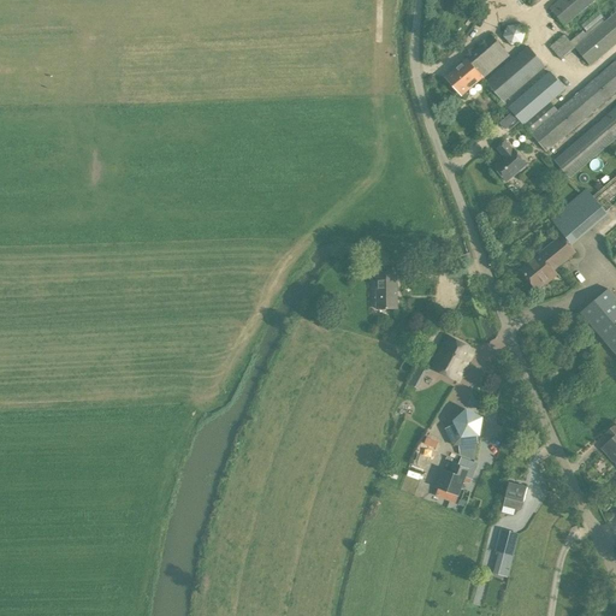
[(566,25),(596,0),(561,0),(551,9),(566,25)]
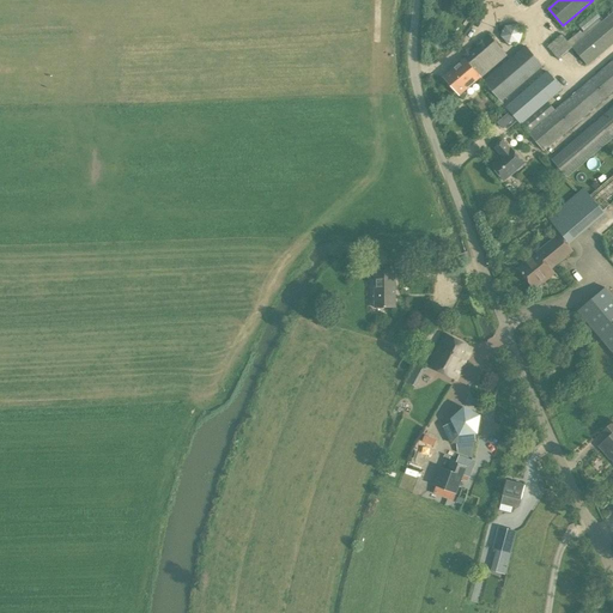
[(612,13),(574,48),(588,65),(612,43),(612,13)]
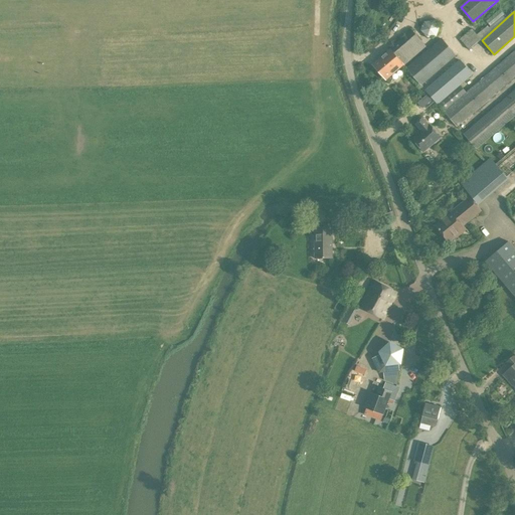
[(421,31),(427,38),(437,36),(440,27),(434,20),(424,22),(421,31)]
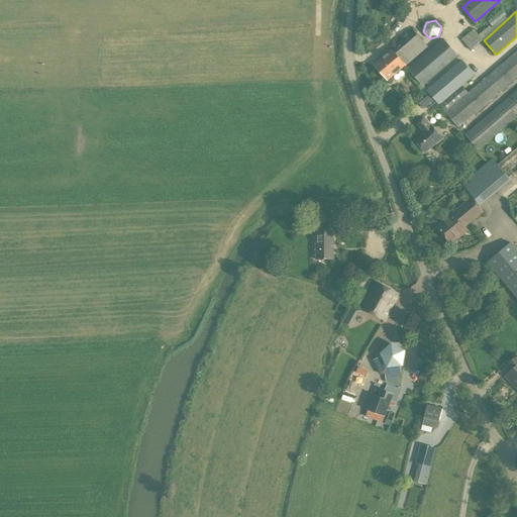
[(407,66),(427,48),(428,47),(414,30),(392,49),(393,49),(376,65),(389,81),(406,66),(407,66)]
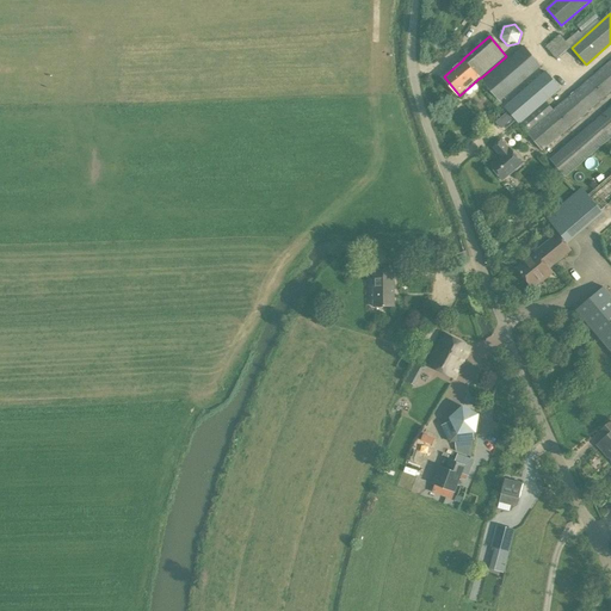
[(483,80),(501,102),(542,66),(524,45),(483,80)]
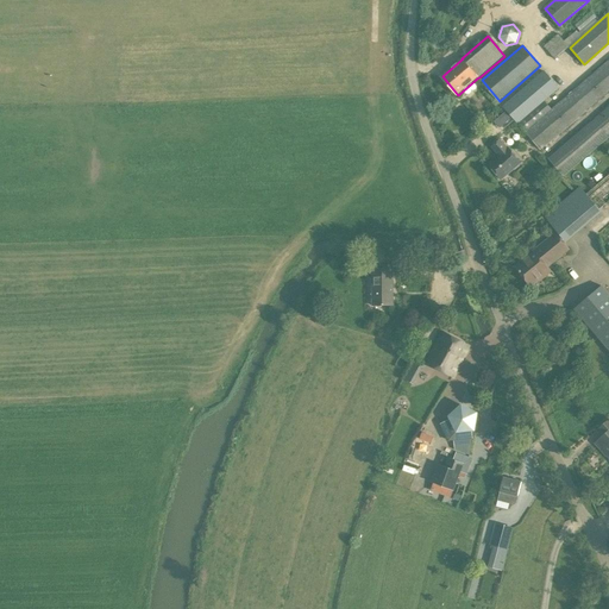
[(545,71),(503,106),(541,150),(608,90),(608,61),(547,115),(539,106),(559,89),(545,71)]
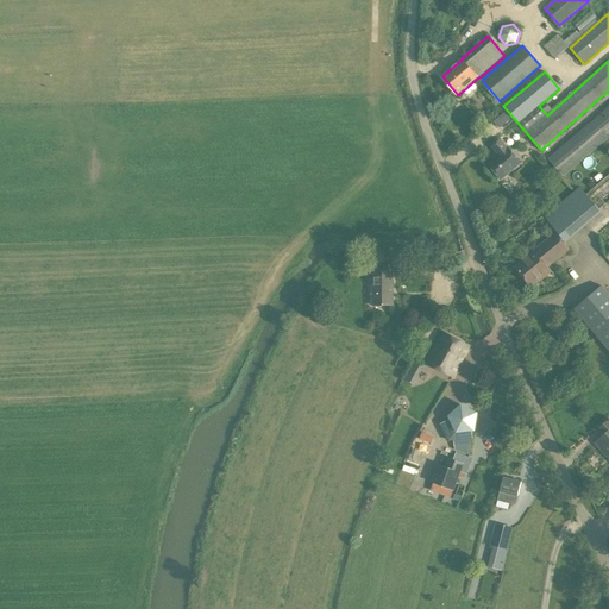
[(564,176),(608,138),(608,108),(550,159),(564,176)]
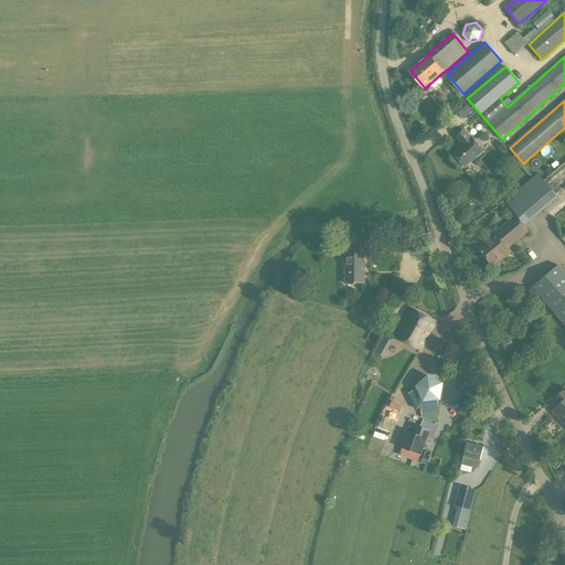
[(466,167),(483,152),(472,139),(471,139),(465,131),(458,137),(465,145),(454,153),(466,167)]
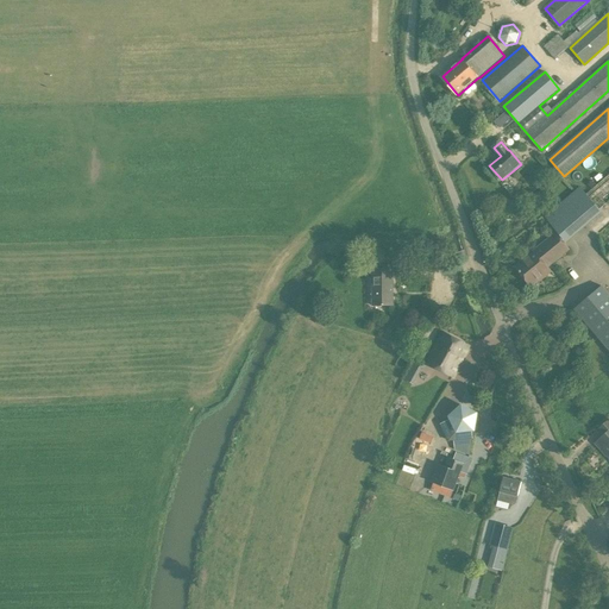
[(608,173),(588,193),(598,205),(608,194),(608,173)]
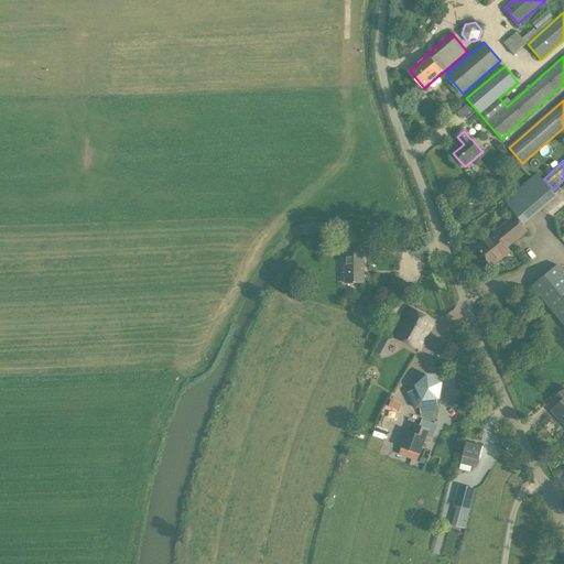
[(555,194),(538,173),(506,201),(523,221),(555,194)]
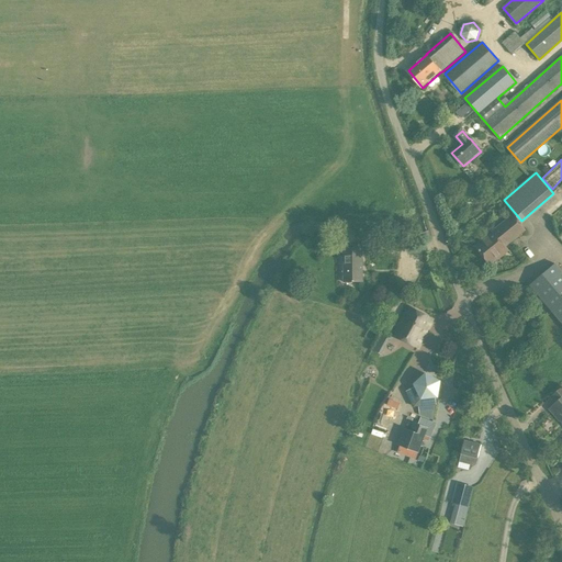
[(478,247),(484,255),(491,263),(501,256),(502,257),(509,250),(506,246),(526,231),(514,215),(493,232),(494,233),(478,247)]
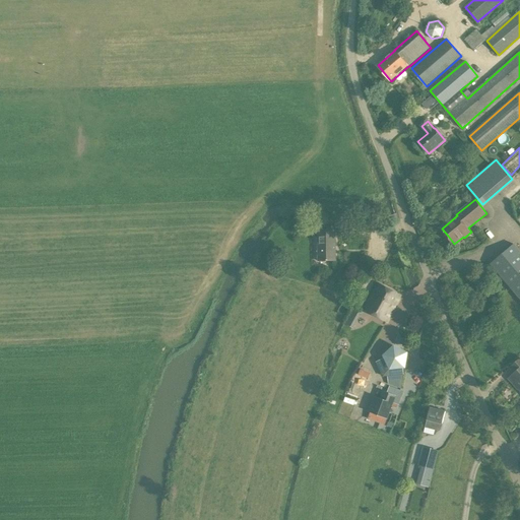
[(315,230),(315,236),(315,238),(317,238),(318,261),(336,261),(335,230),(315,230)]
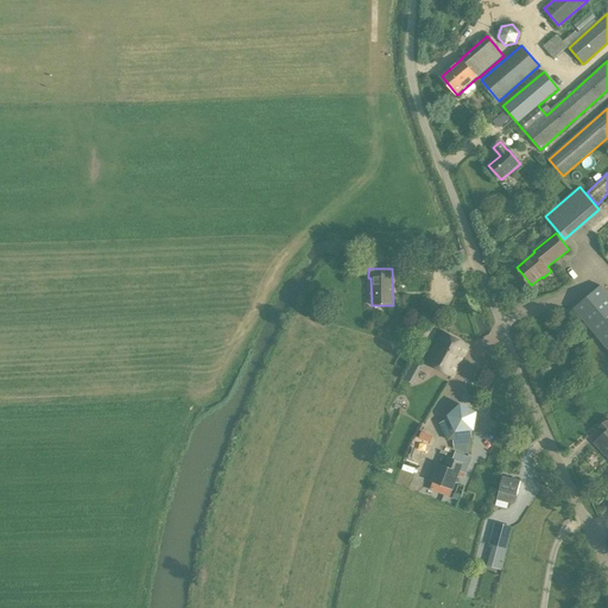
[(607,292),(601,285),(574,308),(607,348),(607,292)]
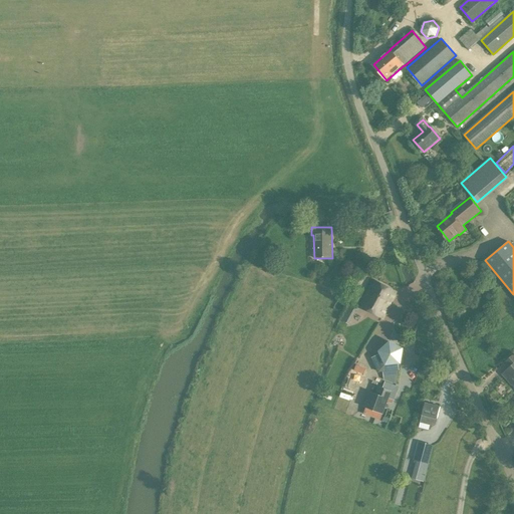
[(381,318),(396,291),(373,280),(359,306),(381,318)]
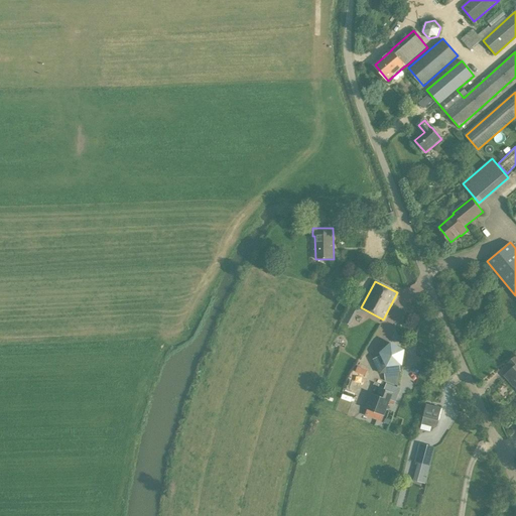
[(405,350),(392,344),(382,353),(383,356),(375,360),(382,373),(401,371),(400,364),(402,364),(405,350)]
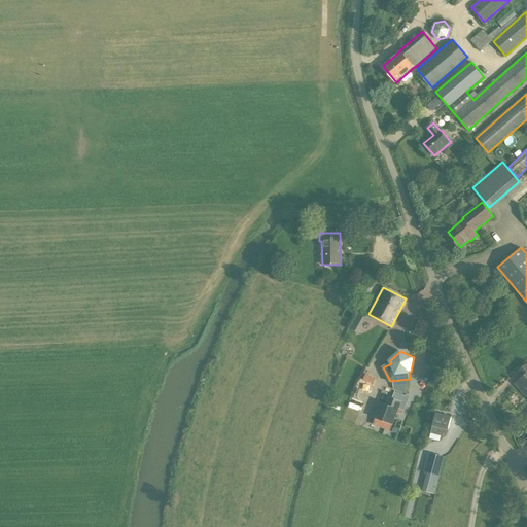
[(518,383),(526,393),(526,364),(518,374),(523,379),(518,383)]
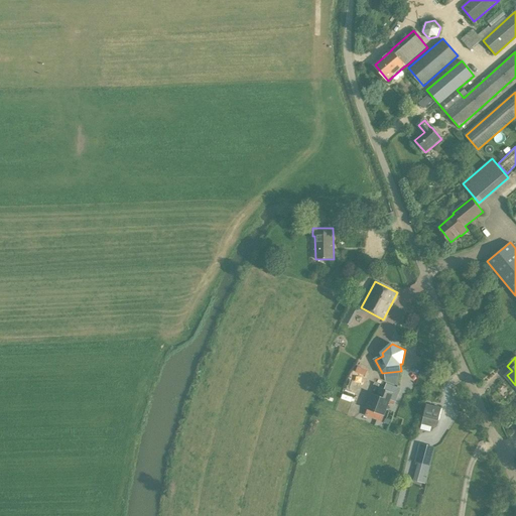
[(399,389),(387,384),(384,391),(379,389),(376,397),(371,395),(366,409),(384,415),(390,400),(395,401),(399,389)]
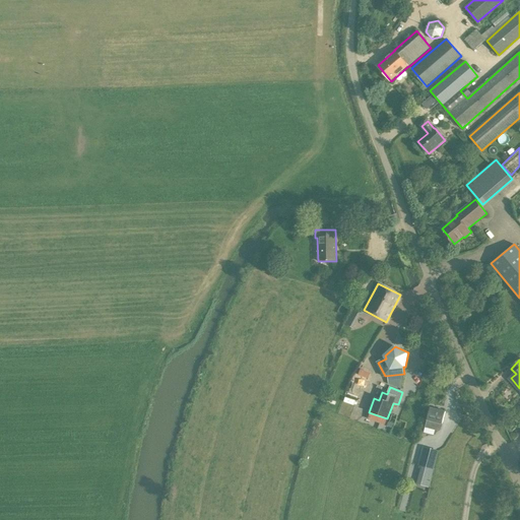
[(344,395),(340,412),(352,415),(356,398),(344,395)]
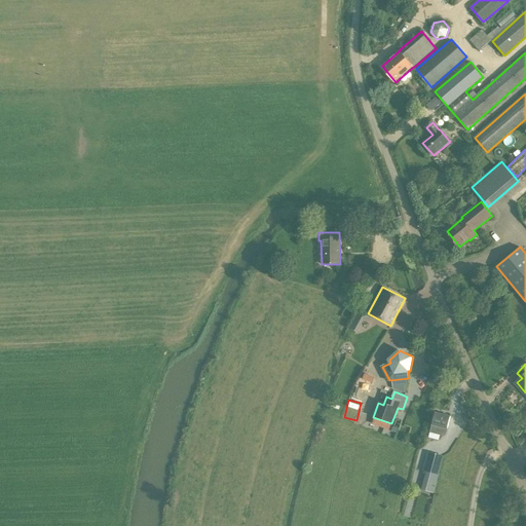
[(436,413),(433,424),(430,429),(438,431),(438,435),(444,437),(446,428),(447,428),(450,417),(436,413)]
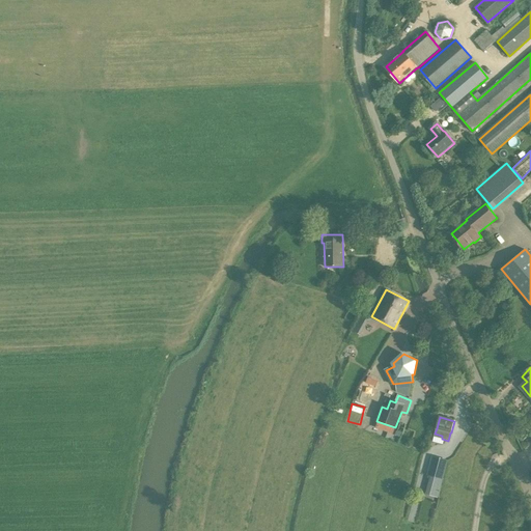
[(440,496),(447,460),(431,455),(427,476),(428,476),(426,485),(429,486),(427,494),(440,496)]
